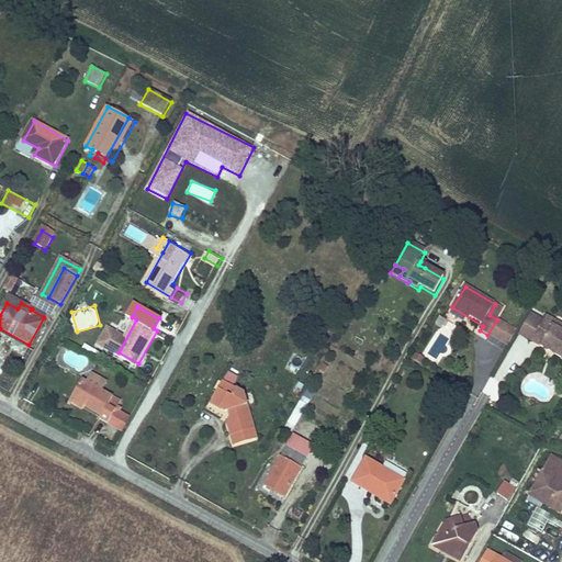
[(555,322),(546,316),(532,341),(561,358),(561,330),(553,326),(555,322)]
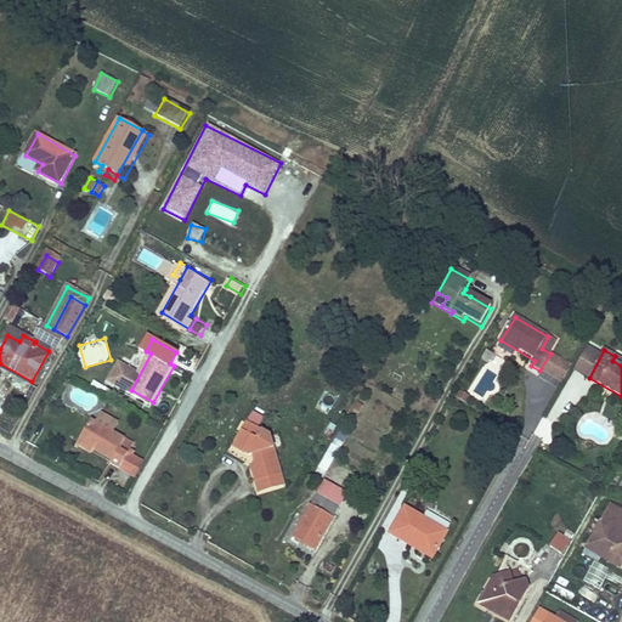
[(459,391),(456,399),(465,403),(469,396),(459,391)]
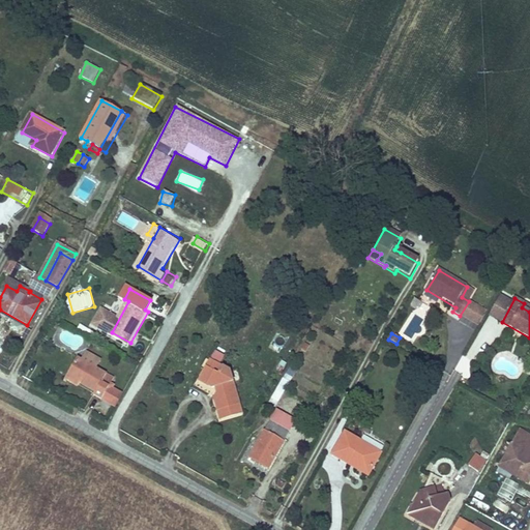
[(284,349),(284,337),(275,339),(275,349),(284,349)]
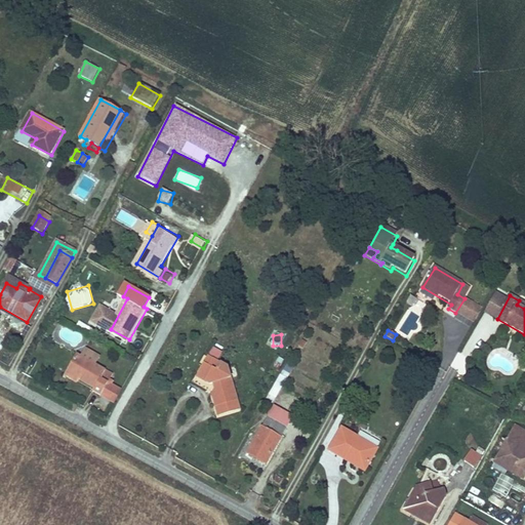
[(102,354),(88,347),(84,354),(97,361),(102,354)]
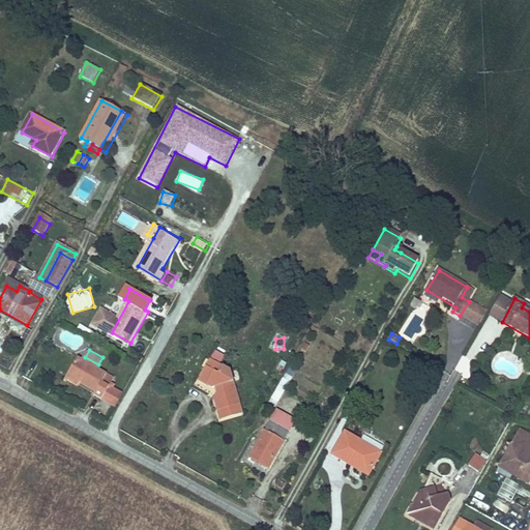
[(221,363),(225,355),(214,350),(210,359),(221,363)]
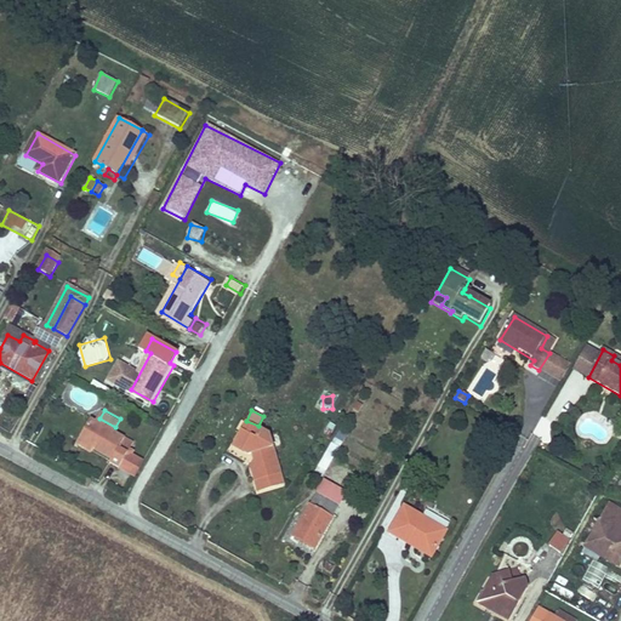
[(93,415),(81,434),(97,443),(115,453),(113,457),(123,463),(131,449),(137,439),(115,427),(100,419),(93,415)]
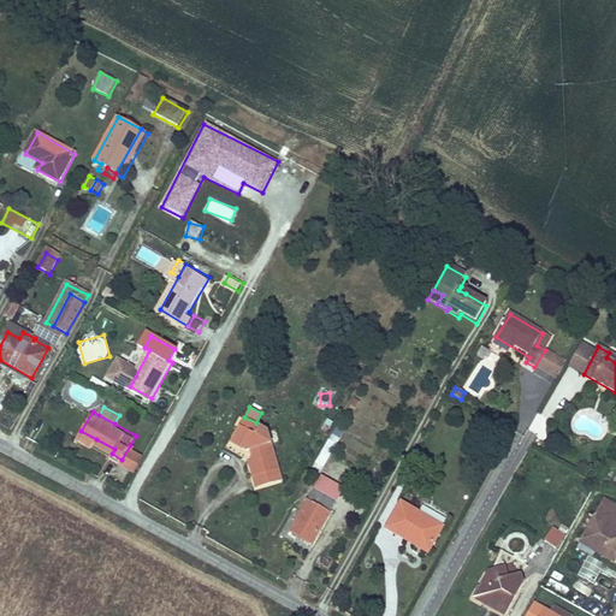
[(326,434),(333,422),(326,419),(319,431),(326,434)]
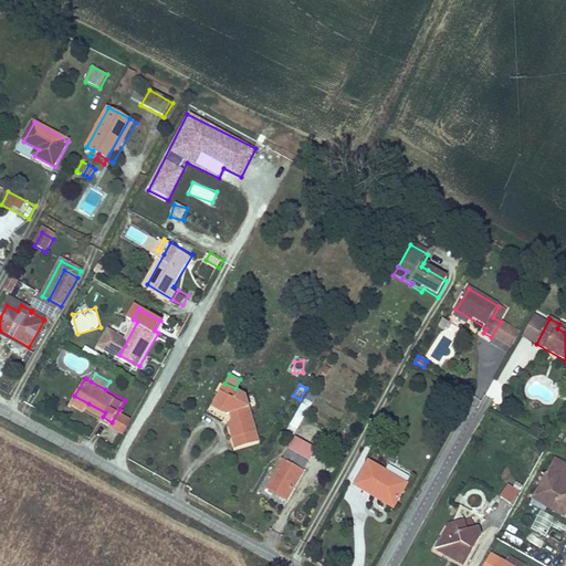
[(245,398),(226,386),(213,406),(227,415),(232,413),(233,419),(229,426),(234,448),(257,442),(245,398)]
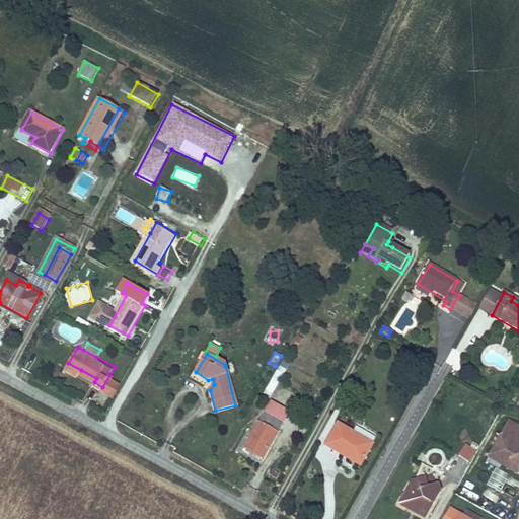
[(282,360),(262,395),(269,399),(290,364),(282,360)]
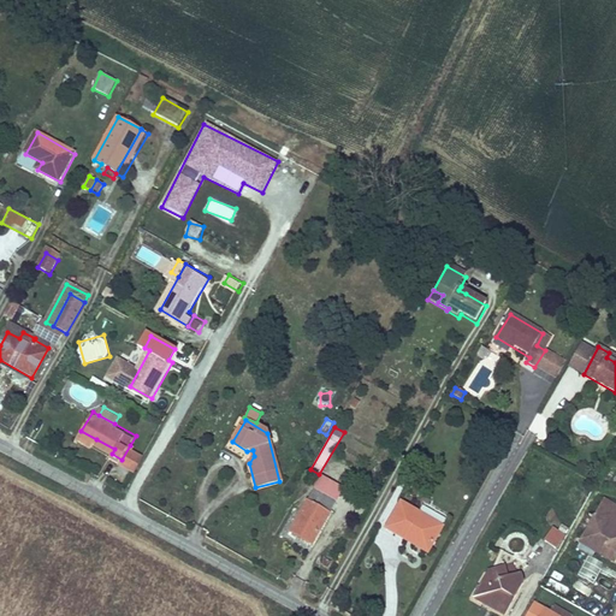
[(96,439),(81,431),(80,434),(94,444),(96,439)]
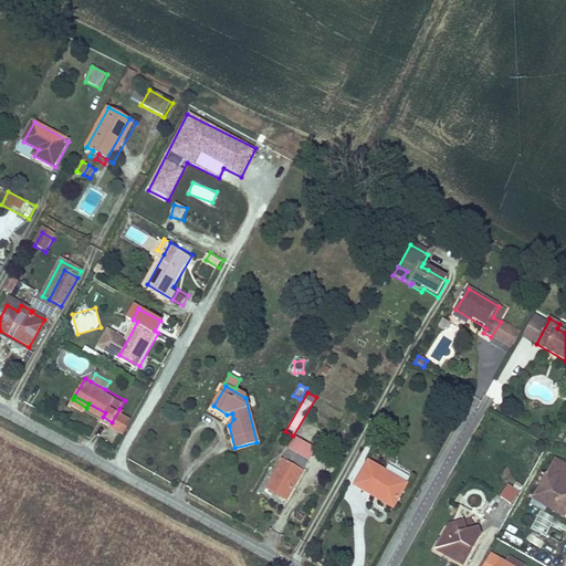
[(127,431),(135,417),(119,409),(112,422),(127,431)]
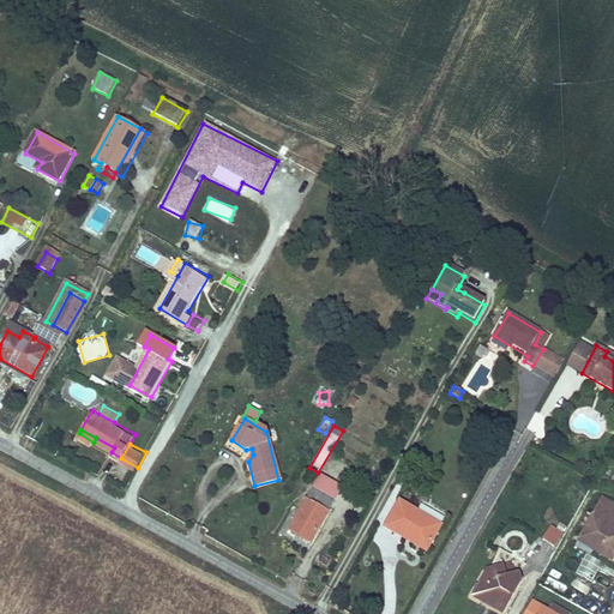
[(343,488),(323,476),(314,489),(336,501),(343,488)]
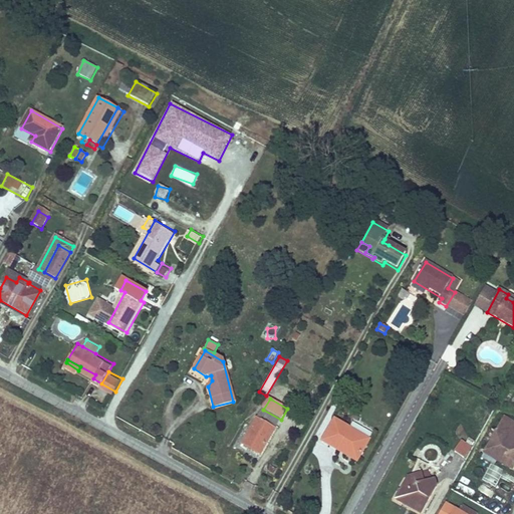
[(281,420),(263,410),(242,445),(260,455),(281,420)]
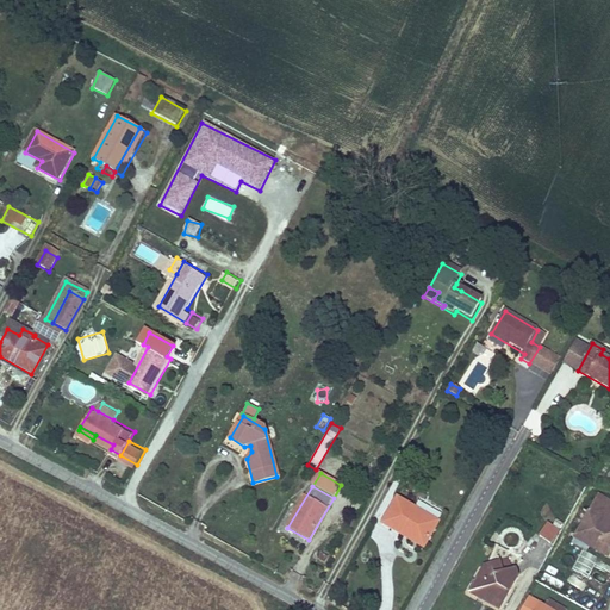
[(609,554),(609,500),(599,496),(572,542),(587,552),(589,548),(608,559),(609,554)]
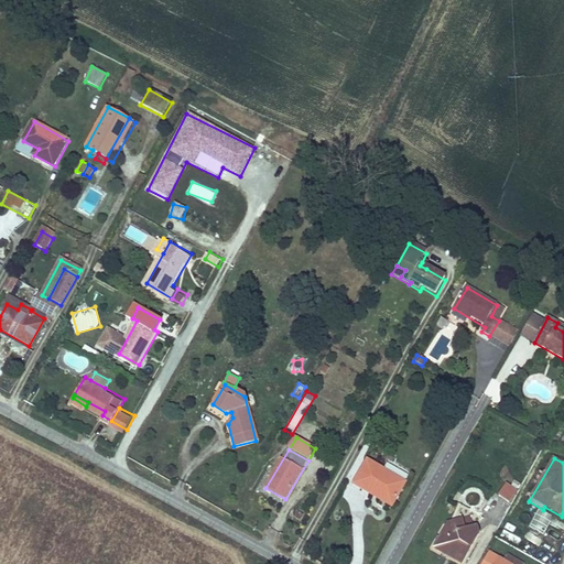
[(411,477),(388,464),(384,470),(368,462),(354,486),(370,495),(372,491),(394,503),(411,477)]
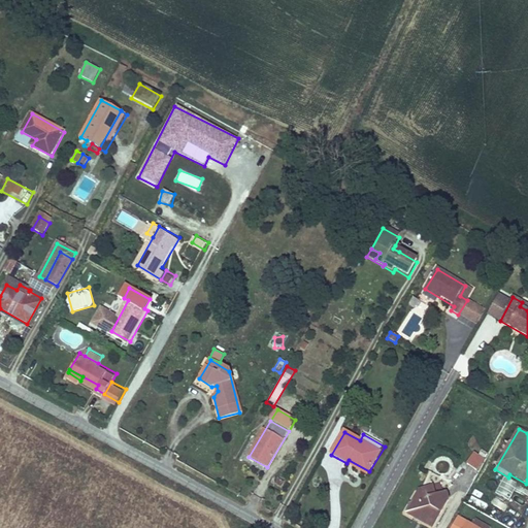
[(479,454),(486,457),(492,441),(486,438),(479,454)]
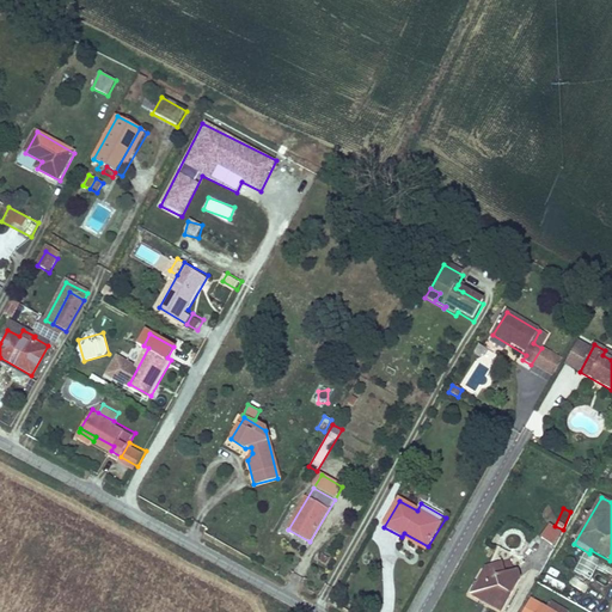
[(561,536),(548,528),(540,542),(554,549),(561,536)]
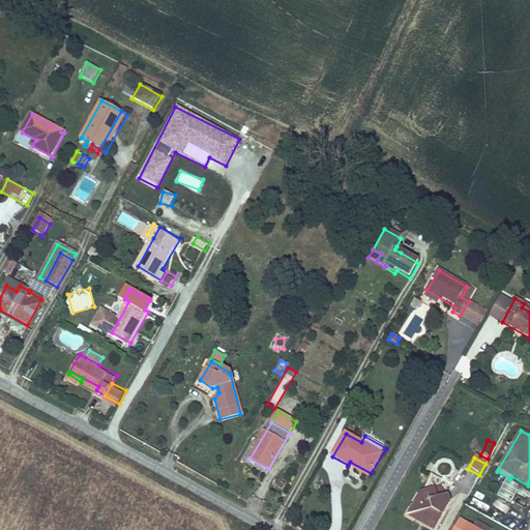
[(371,473),(350,462),(348,465),(369,477),(371,473)]
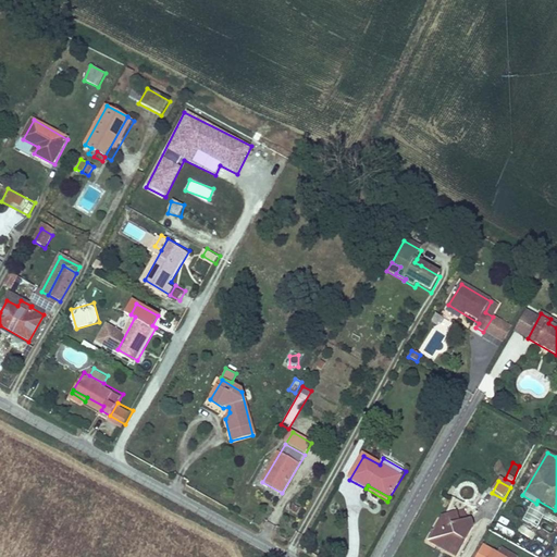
[(521,520),(536,528),(546,509),(531,503),(521,520)]
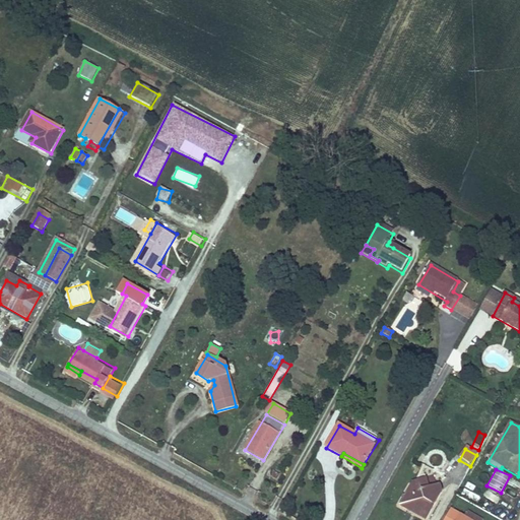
[(428,480),(412,483),(410,489),(421,486),(423,490),(430,488),(429,486),(428,480)]
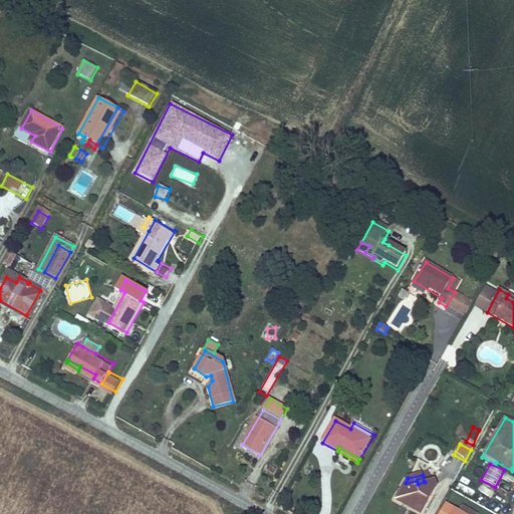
[(462,477),(455,490),(471,498),(474,492),(466,487),(469,481),(462,477)]
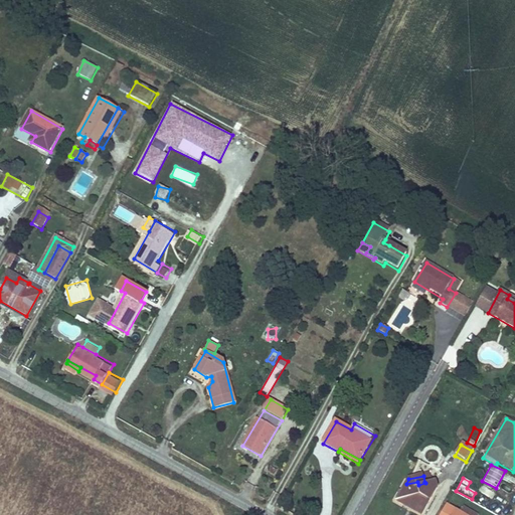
[(417,482),(406,484),(397,501),(403,505),(404,504),(412,503),(415,505),(412,509),(421,514),(422,514),(438,490),(436,481),(418,486),(418,485),(417,482)]
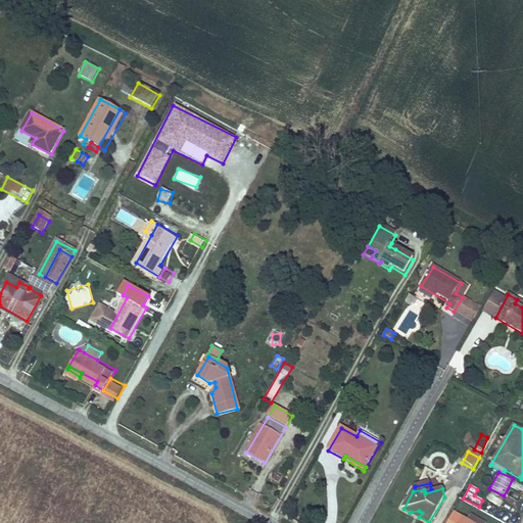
[(486,500),(498,506),(501,500),(488,493),(486,500)]
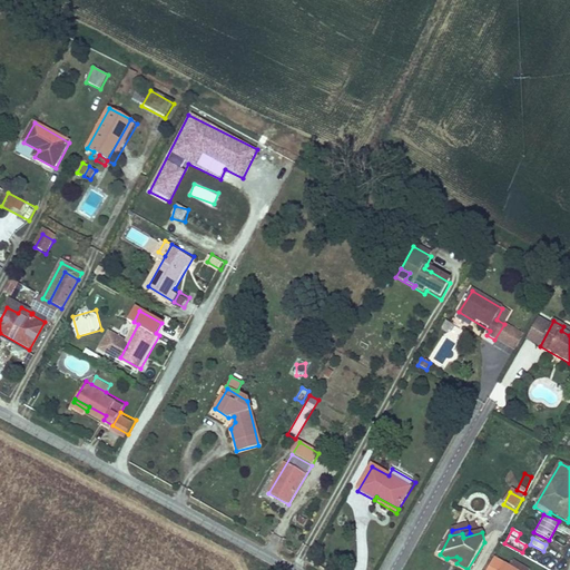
[(501,569),(505,563),(495,558),(489,569),(501,569)]
